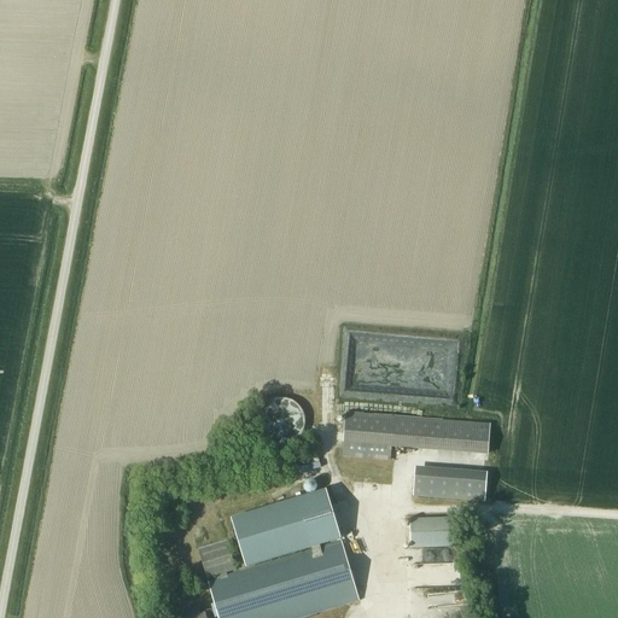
[(267,442),(274,445),(281,445),(289,444),(295,441),(299,436),(303,430),(304,423),(303,415),(301,408),(296,403),(289,400),(281,397),(274,398),(267,402),(262,407),(258,414),(256,421),(257,430),(261,436),(267,442)]
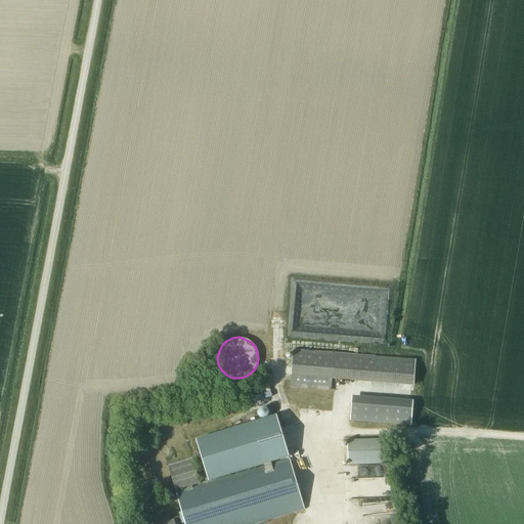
[(416,359),(293,350),(290,387),(331,390),(332,380),(413,386),(416,359)]
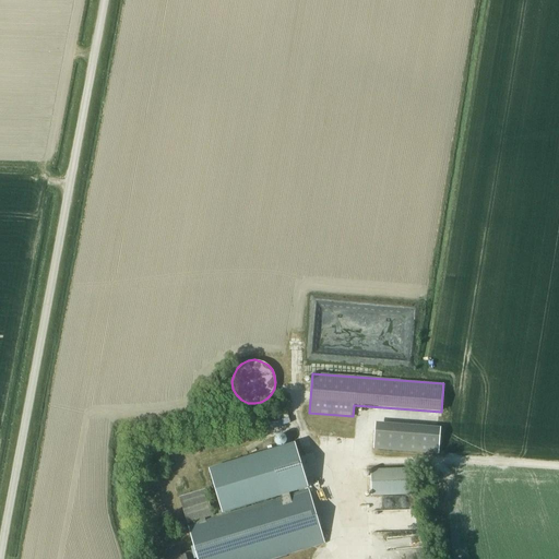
[(286,425),(294,424),(293,418),(270,424),(271,429),(286,426),(286,425)]
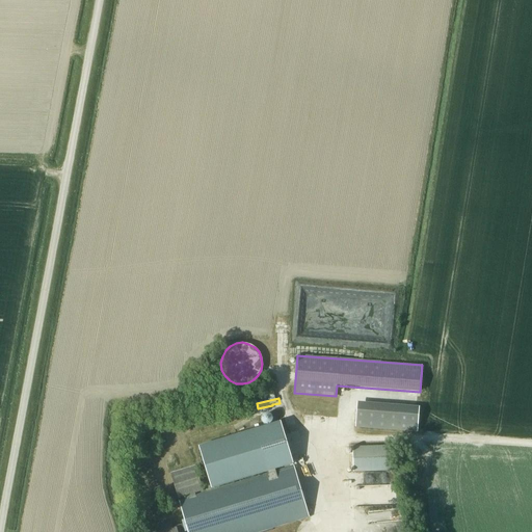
[(419,410),(357,405),(355,429),(417,434),(419,410)]
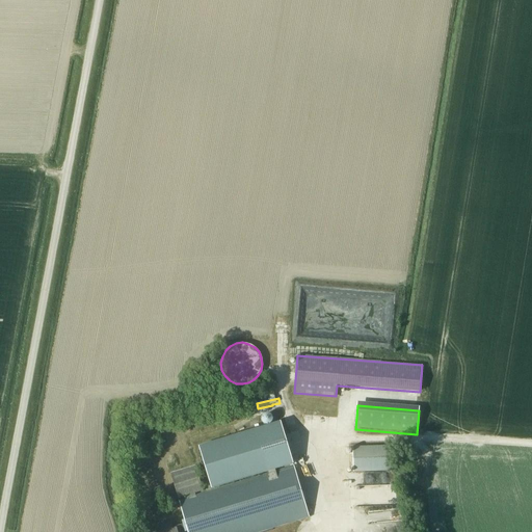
[(213,488),(293,463),(281,422),(201,446),(213,488)]
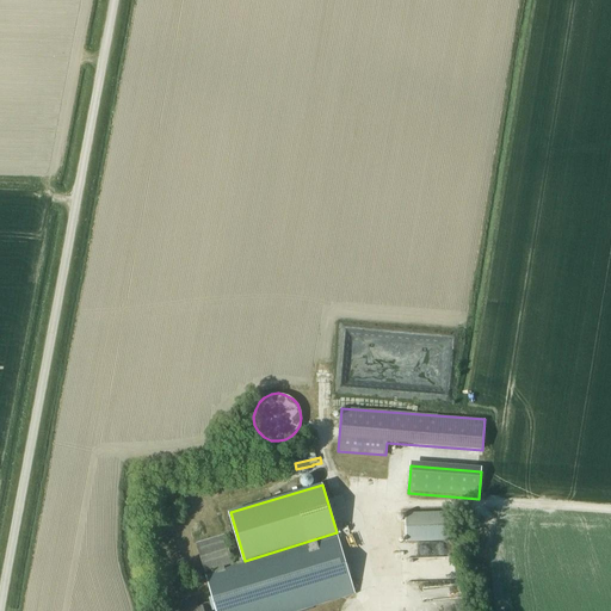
[(452,541),(451,512),(405,514),(406,543),(452,541)]
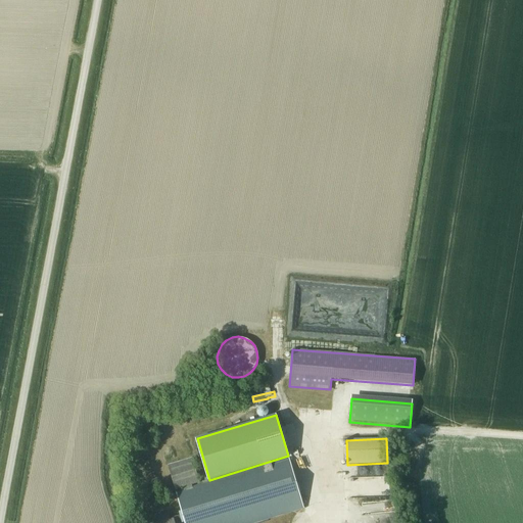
[(183,487),(184,490),(176,492),(183,515),(174,517),(174,519),(170,520),(168,513),(153,518),(154,522),(251,522),(303,508),(289,459),(192,487),(191,485),(199,482),(192,458),(168,465),(175,490),(183,487)]
